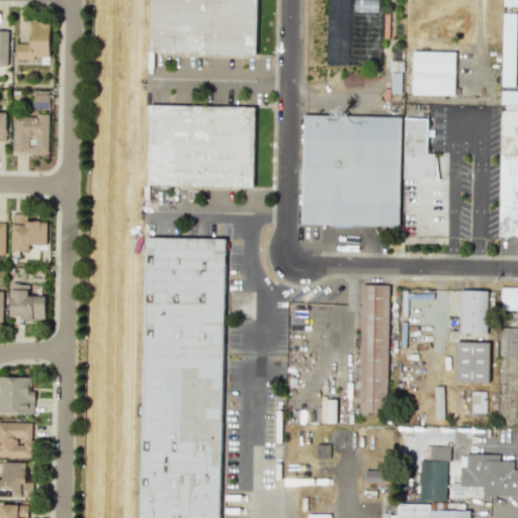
[(148,0),(255,0),(253,55),(148,54),(148,0)]
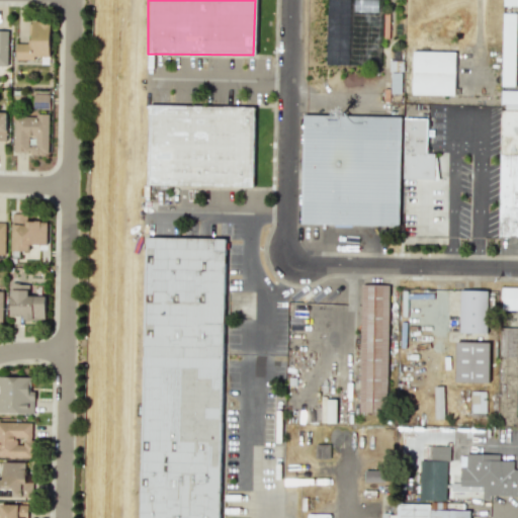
[(516,13),(502,12),(501,86),(514,86),(516,13)]
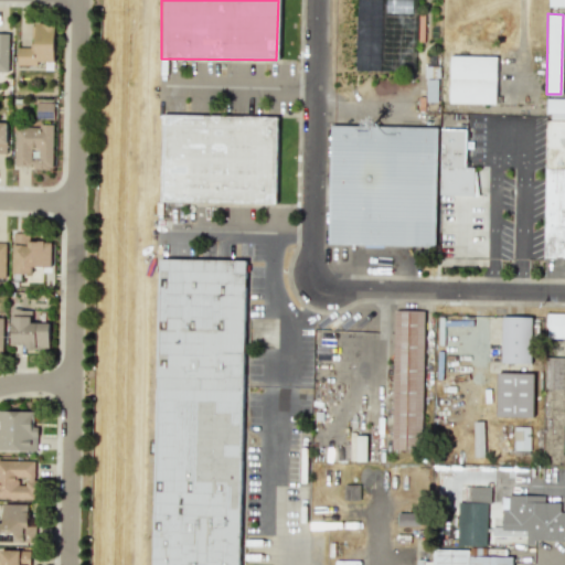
[(54,64),(55,23),(35,23),(35,46),(18,45),(17,63),(54,64)]
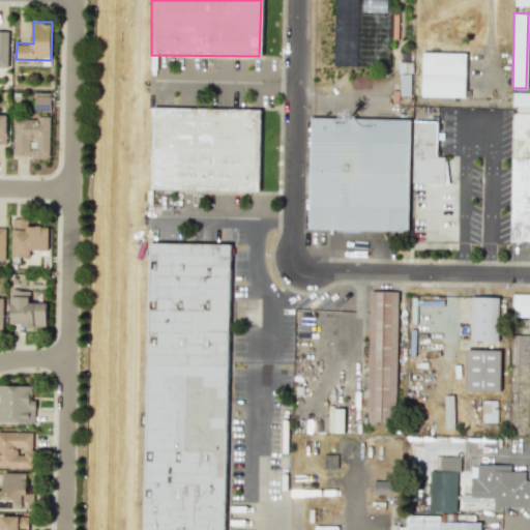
[(8,32),(0,31),(0,68),(7,69),(8,32)]
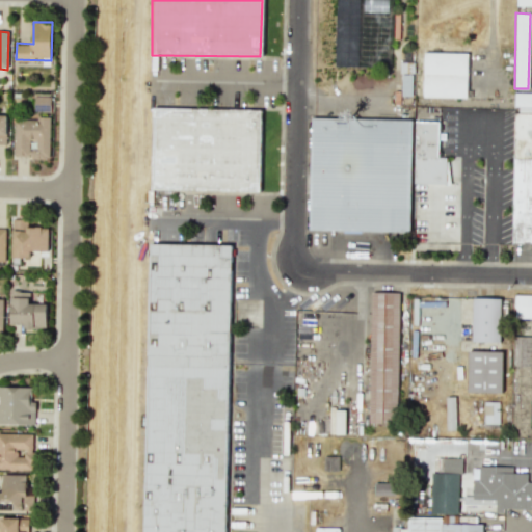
[(468,53),(423,52),(422,97),(468,98),(468,53)]
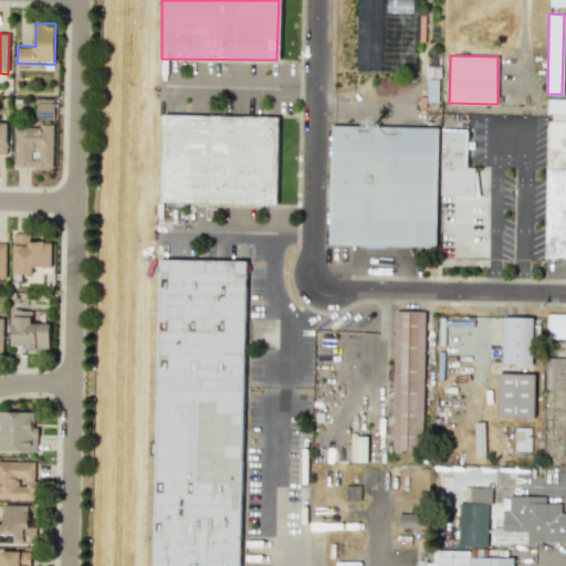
[(161,115),(273,115),(271,201),(158,200),(161,115)]
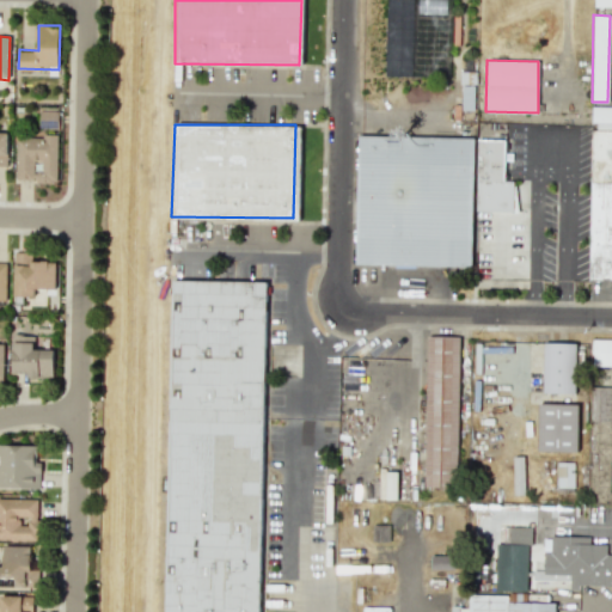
[(588,280),(611,279),(611,130),(591,130),(588,280)]
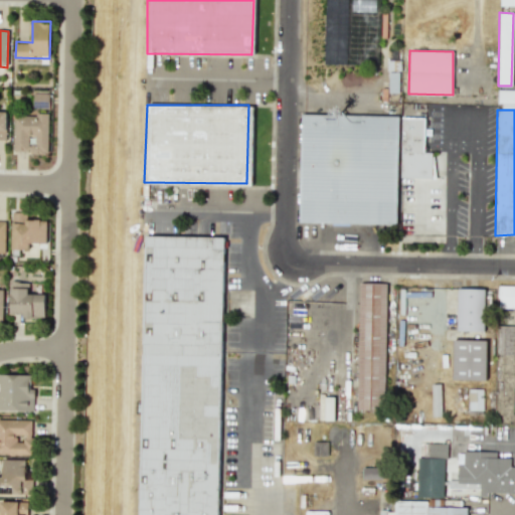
[(47,152),(48,115),(13,115),(13,152),(47,152)]
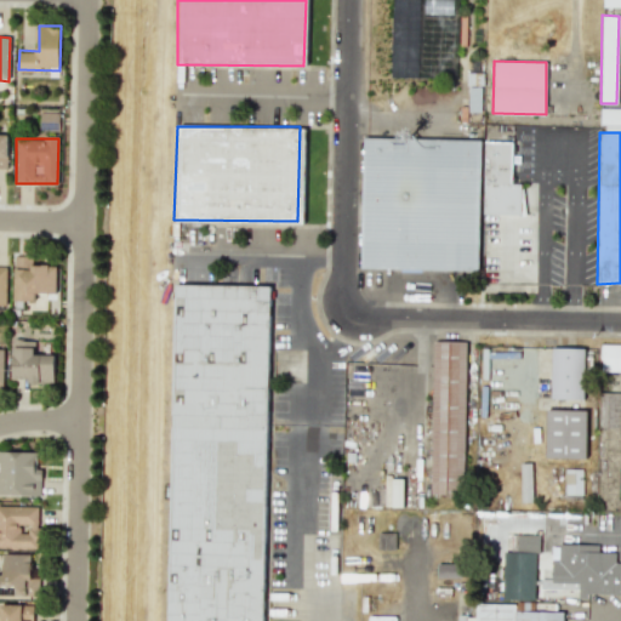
[(371,141),(369,268),(482,271),(484,143),(371,141)]
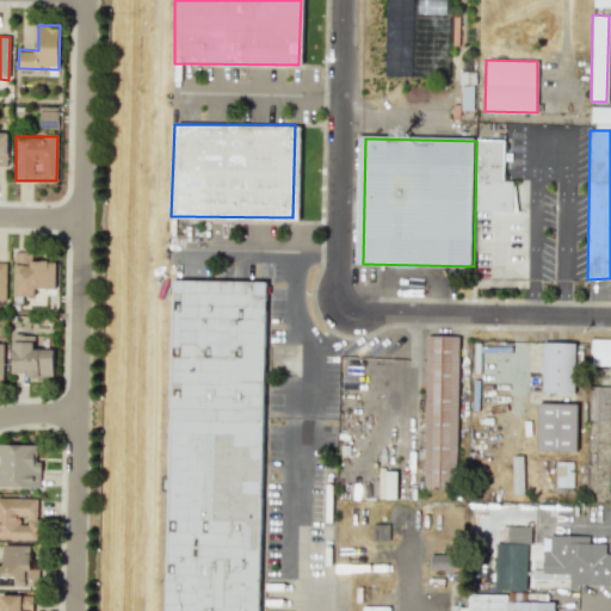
[(475,211),(511,211),(511,181),(503,181),(503,140),(475,140),(475,211)]
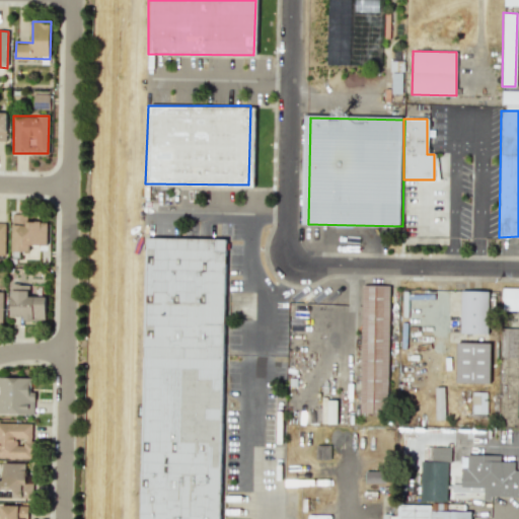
[(11,251),(28,251),(28,245),(46,245),(47,222),(26,221),(26,214),(11,214),(11,251)]
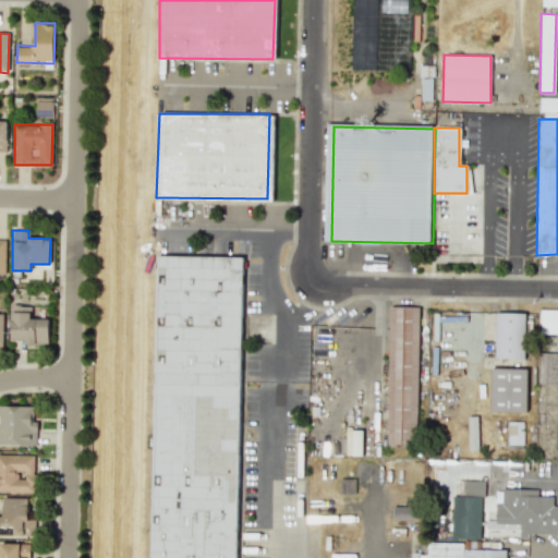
[(147,557),(154,256),(240,256),(232,557),(147,557)]
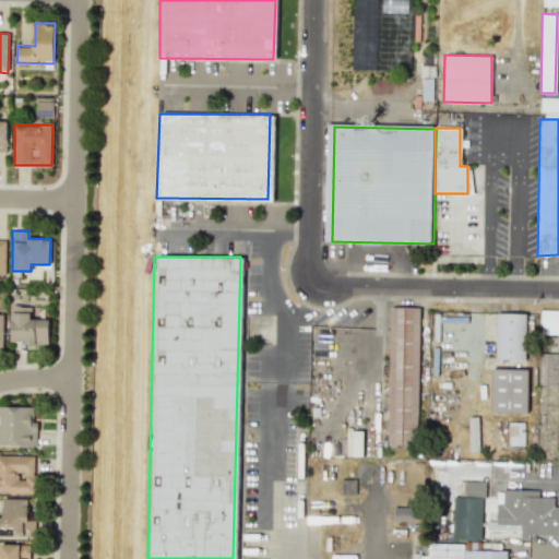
[(48,319),(31,319),(31,306),(11,306),(11,343),(48,344),(48,319)]
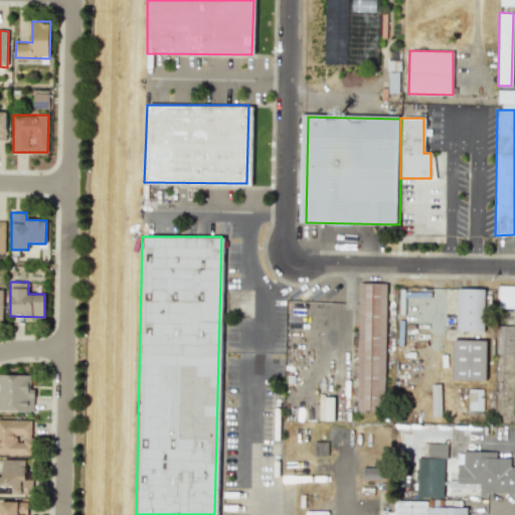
[(386,284),(358,284),(356,409),(384,409),(386,284)]
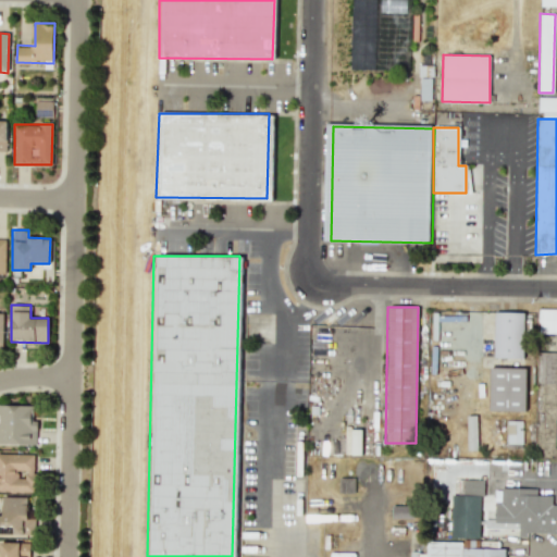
[(537,333),(556,333),(556,308),(537,309),(537,333)]
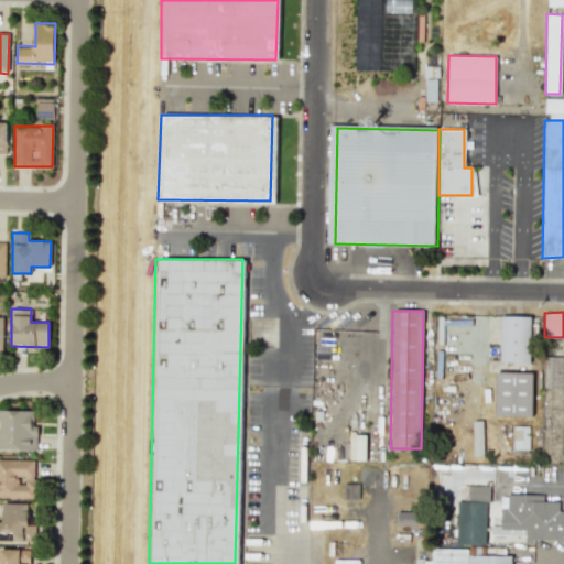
[(530,316),(500,316),(499,362),(529,364),(530,316)]
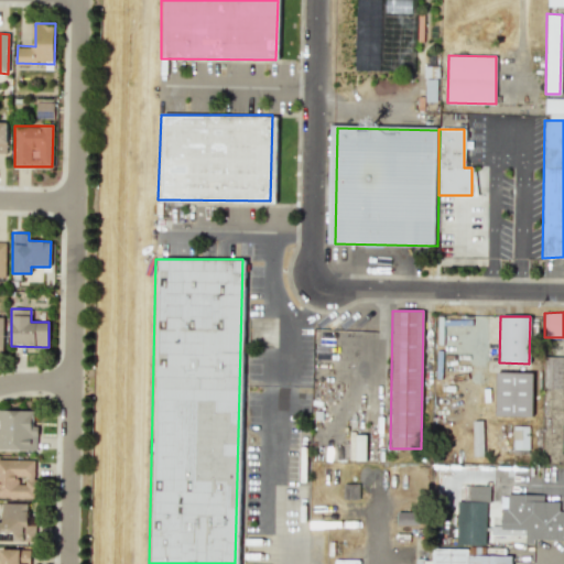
[(563,424),(563,394),(563,396),(563,357),(542,357),(542,464),(562,464),(562,424),(563,424)]
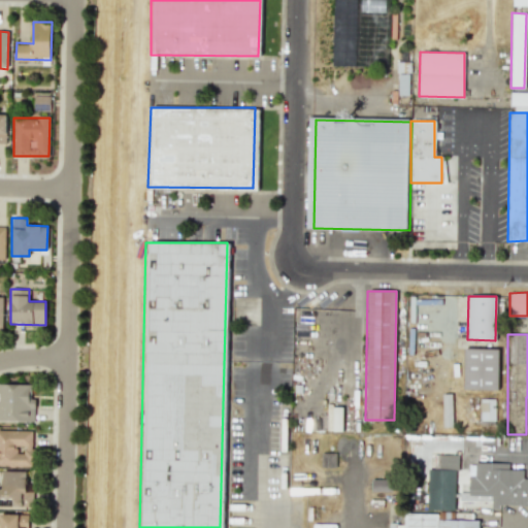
[(497,390),(498,349),(464,348),(463,389),(497,390)]
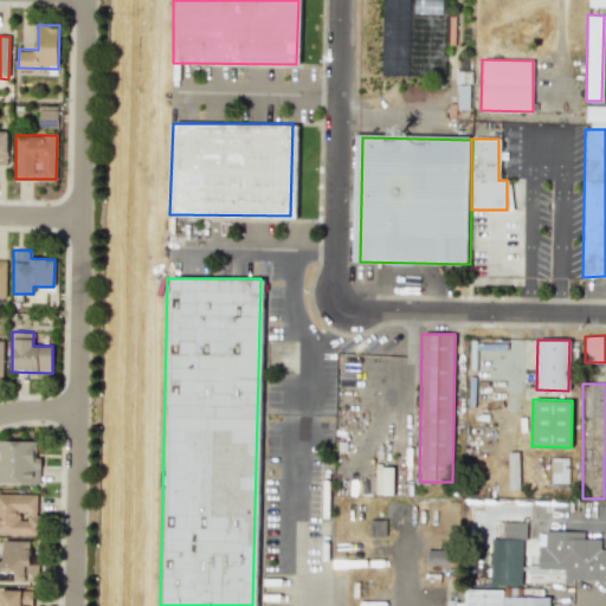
[(0,483),(37,484),(38,442),(0,440),(0,483)]
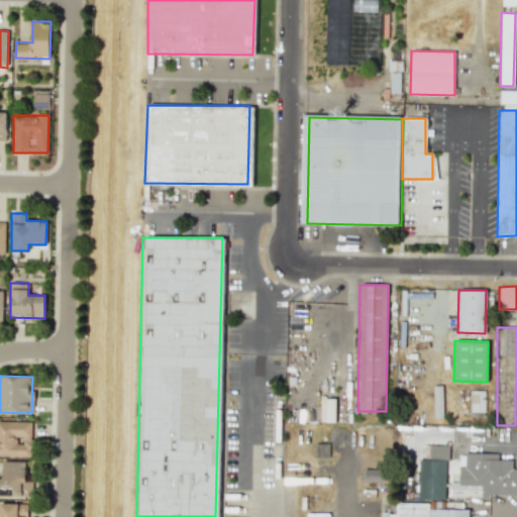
[(484,412),(484,391),(469,391),(469,403),(470,403),(470,412),(484,412)]
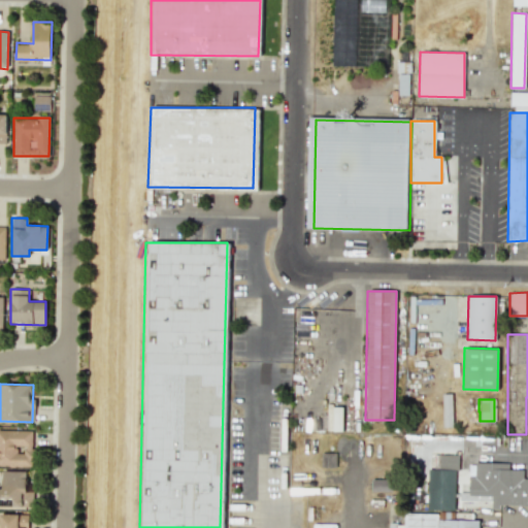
[(326,430),(341,431),(341,407),(327,406),(326,430)]
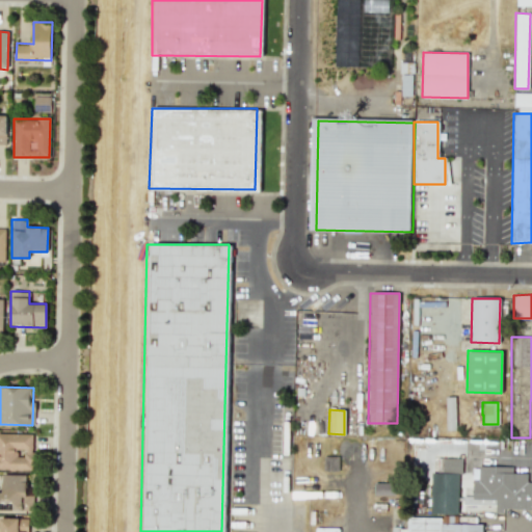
[(32,434),(0,432),(0,469),(31,470),(32,434)]
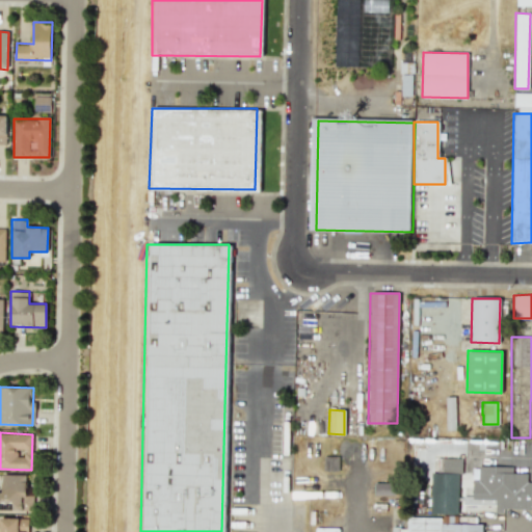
[(456,513),(458,472),(461,473),(461,458),(443,457),(442,473),(431,473),(430,513),(456,513)]
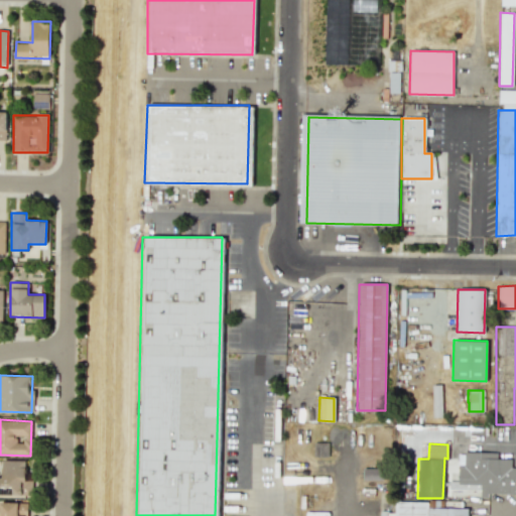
[(515,467),(511,468),(511,459),(489,459),(489,453),(458,453),(458,484),(480,484),(480,495),(515,494),(515,467)]
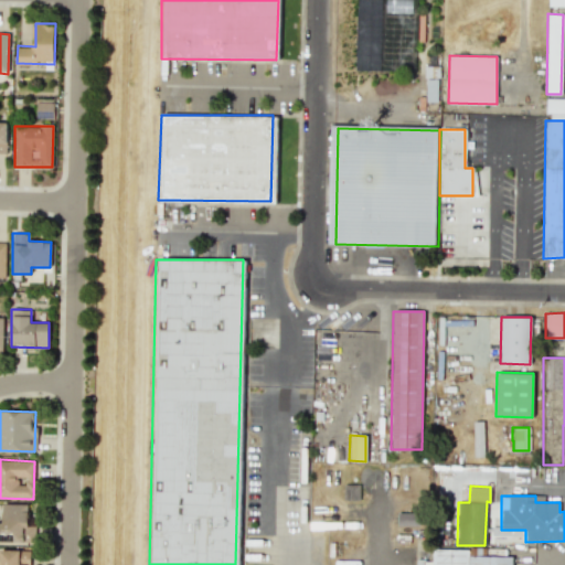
[(30,504),(2,503),(2,523),(0,523),(0,542),(29,543),(30,504)]
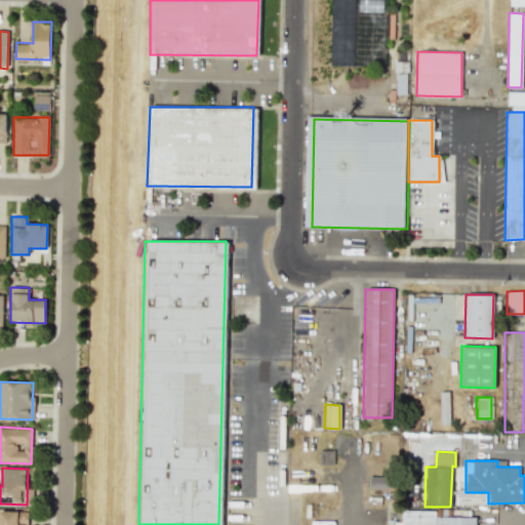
[(389,488),(389,476),(368,477),(369,488),(389,488)]
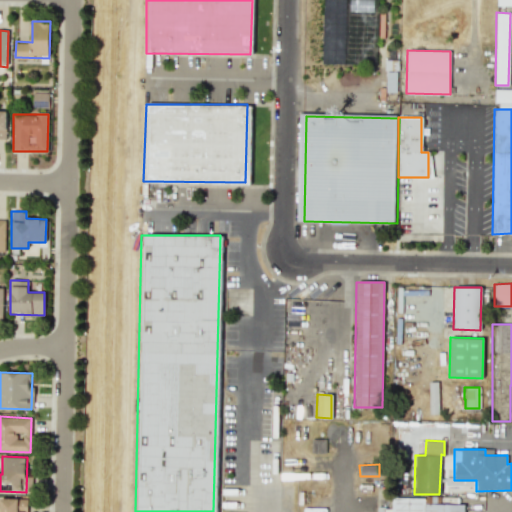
[(463,511),(464,504),(440,504),(440,495),(427,495),(427,498),(391,498),(391,507),(375,507),(374,511),(463,511)]
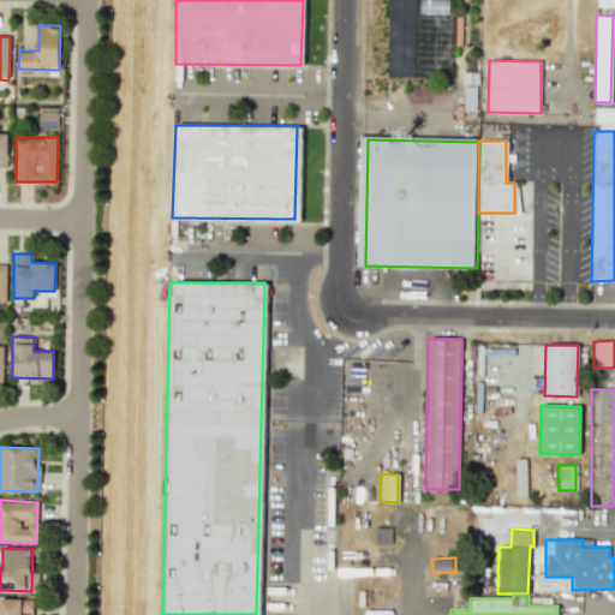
[(33,614),(33,599),(0,597),(0,614),(33,614)]
